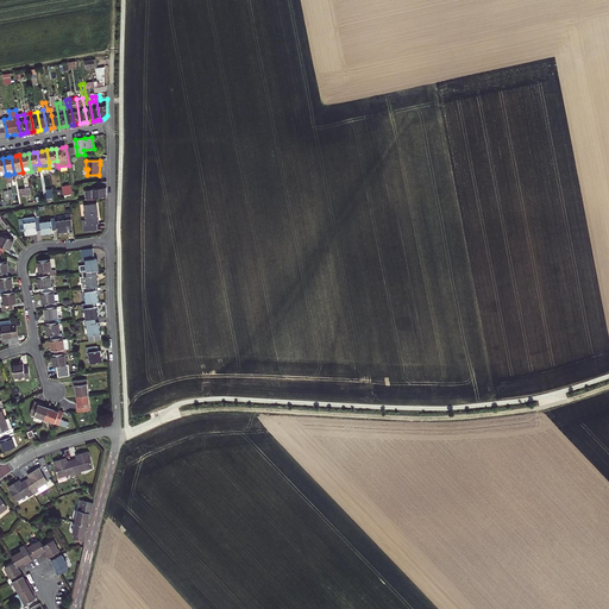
[(83,194),(85,199),(101,196),(107,195),(107,188),(107,181),(99,182),(99,188),(85,190),(86,194),(83,194)]
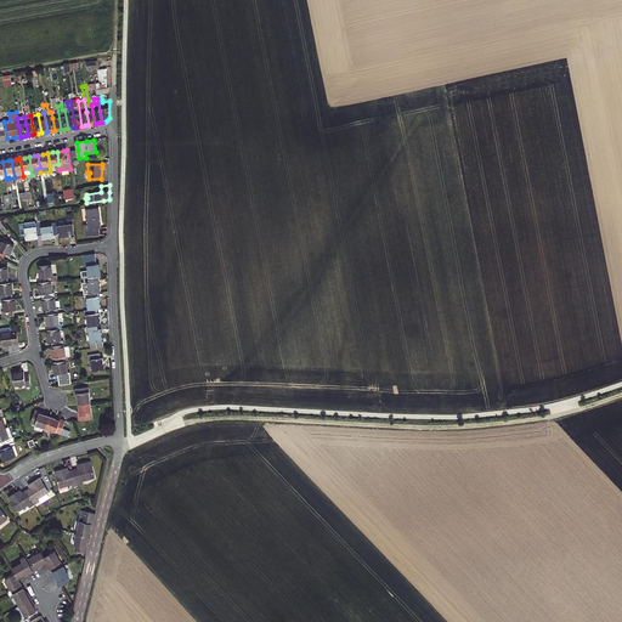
[(63,190),(66,199),(74,198),(73,188),(63,190)]
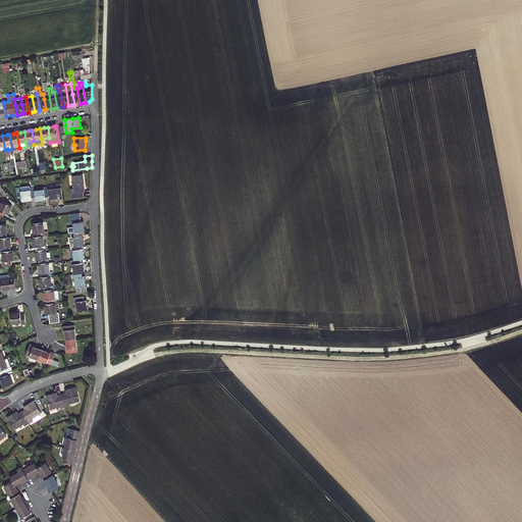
[(84,183),(83,174),(82,174),(75,174),(72,175),(74,188),(70,189),(72,199),(74,199),(84,197),(83,192),(85,191),(84,183)]
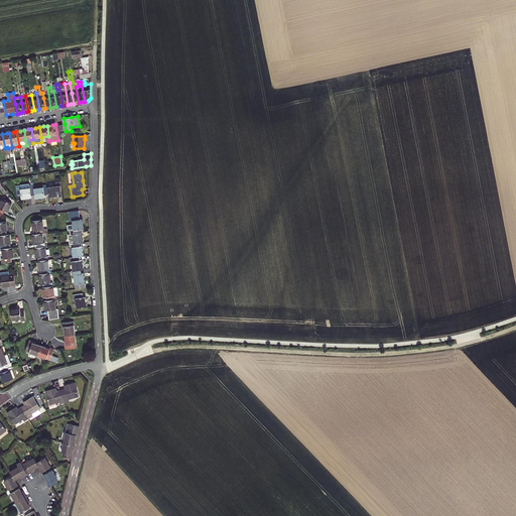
[(48,195),(48,198),(54,197),(58,197),(58,194),(61,194),(60,180),(55,181),(56,185),(47,187),(48,195)]
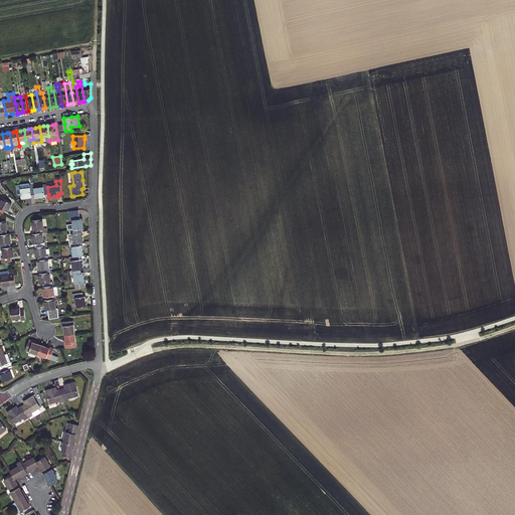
[(31,195),(34,194),(34,188),(33,185),(29,185),(29,183),(16,185),(17,195),(21,195),(22,198),(26,198),(31,197),(31,195)]
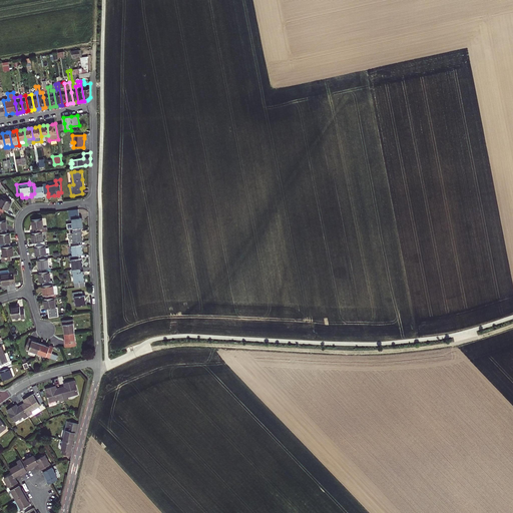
[(47,186),(47,183),(43,184),(43,185),(34,187),(34,193),(35,197),(40,196),(44,196),(44,193),(48,193),(47,186)]
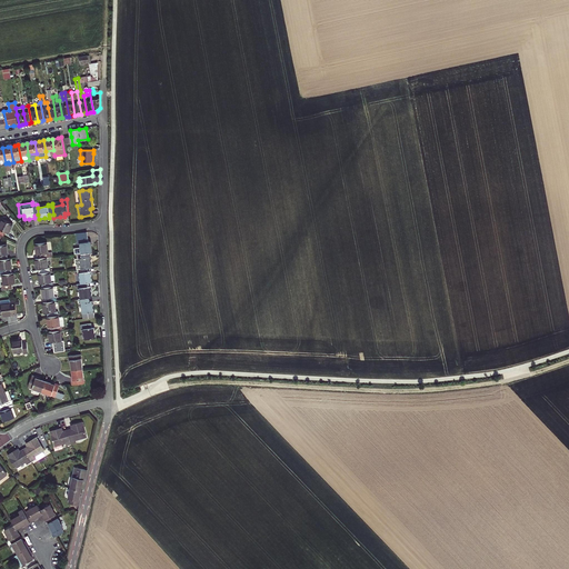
[(0,235),(3,237),(6,232),(8,235),(10,230),(13,225),(3,219),(0,225),(0,235)]
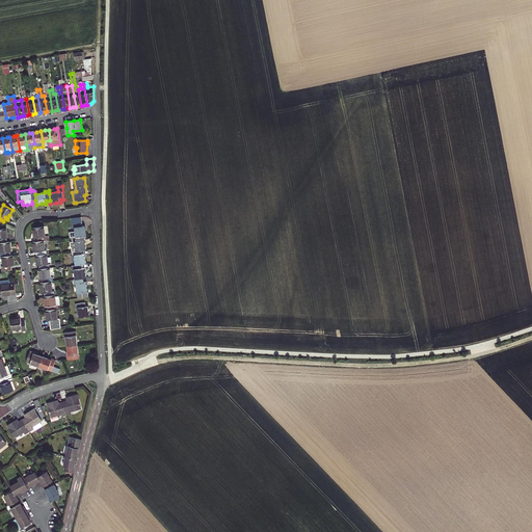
[(84,236),(86,236),(86,232),(85,225),(83,227),(82,217),(71,218),(73,228),(75,228),(75,232),(71,233),(72,238),(84,236)]
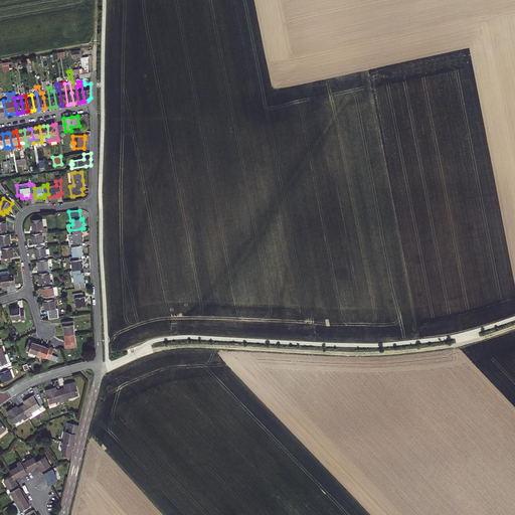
[(42,233),(48,232),(47,228),(43,228),(42,219),(32,220),(33,227),(33,230),(34,230),(34,234),(42,233)]
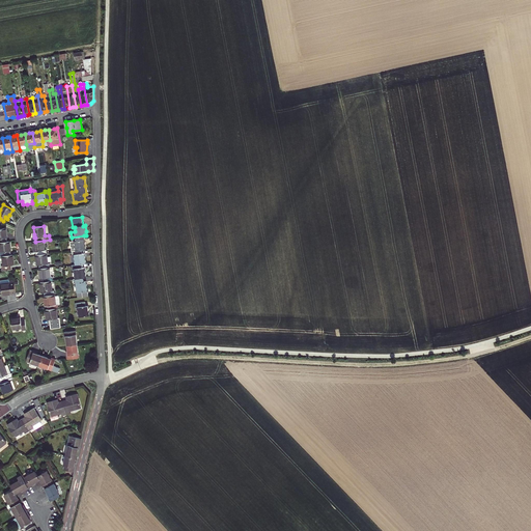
[(82,250),(86,249),(85,243),(84,235),(72,238),(73,242),(75,241),(76,251),(82,250)]
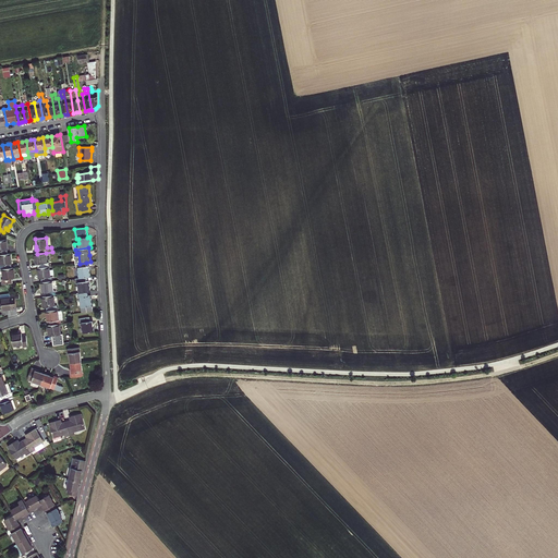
[(38,268),(49,267),(48,263),(47,263),(46,253),(37,254),(35,254),(36,262),(36,265),(38,264),(38,268)]
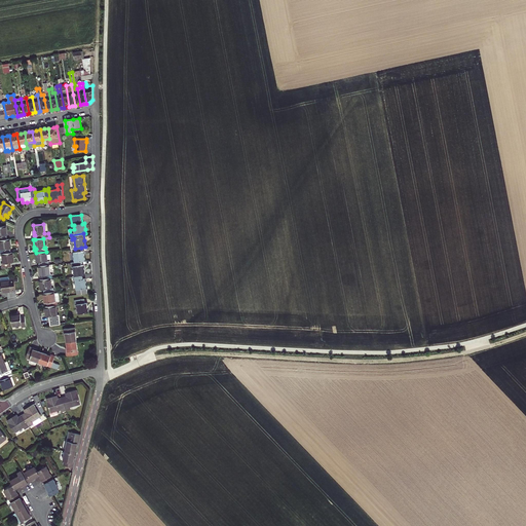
[(10,246),(9,239),(7,239),(0,240),(0,246),(1,254),(2,254),(11,253),(10,249),(11,249),(10,246)]
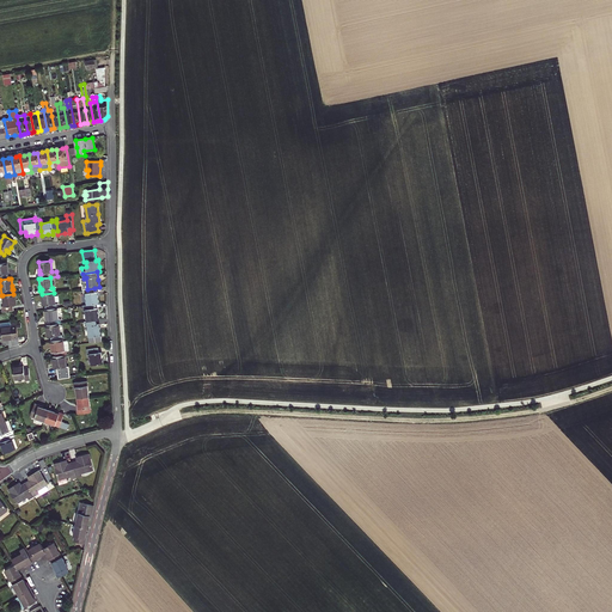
[(95,304),(99,304),(98,297),(98,292),(95,293),(95,288),(87,289),(83,289),(84,294),(80,294),(81,300),(83,300),(83,306),(95,304)]
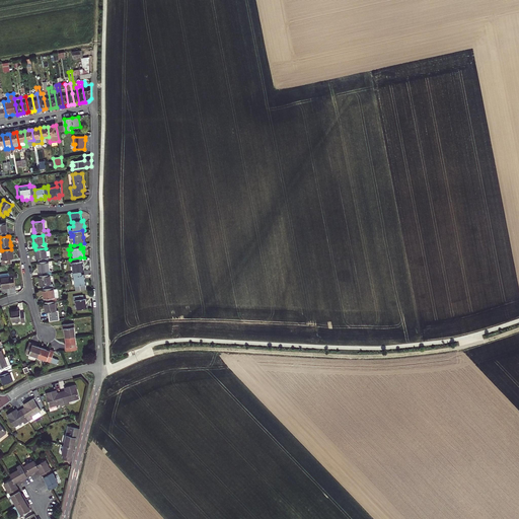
[(35,249),(36,256),(36,260),(39,258),(39,263),(49,262),(48,257),(47,257),(46,248),(35,249)]
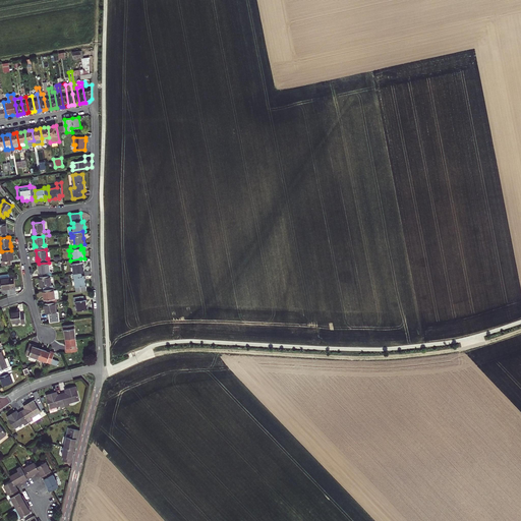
[(13,257),(13,250),(11,250),(2,251),(3,262),(2,262),(2,266),(12,265),(11,261),(14,259),(13,257)]
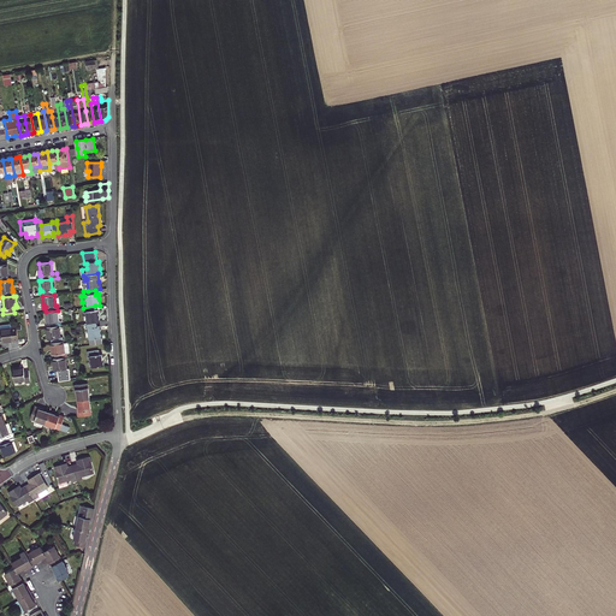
[(96,323),(100,321),(99,313),(99,311),(95,311),(95,306),(83,308),(84,313),(86,312),(88,324),(96,323)]
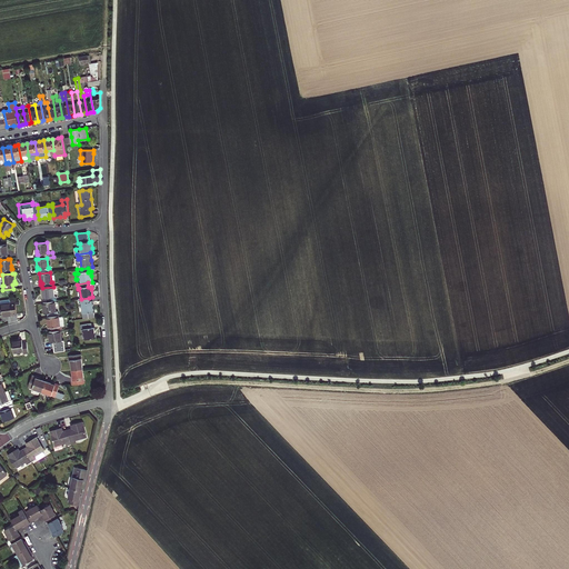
[(46,298),(47,302),(55,301),(57,301),(57,297),(55,297),(53,287),(42,288),(42,296),(43,299),(46,298)]
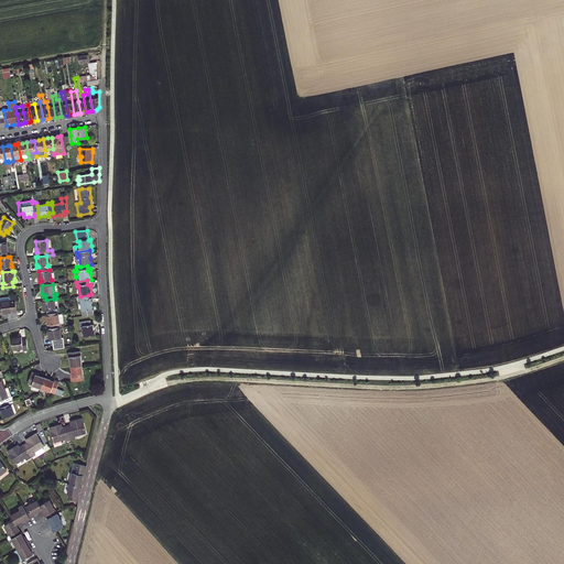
[(82,311),(94,308),(93,303),(91,299),(89,299),(88,295),(80,296),(78,296),(78,301),(80,301),(82,311)]
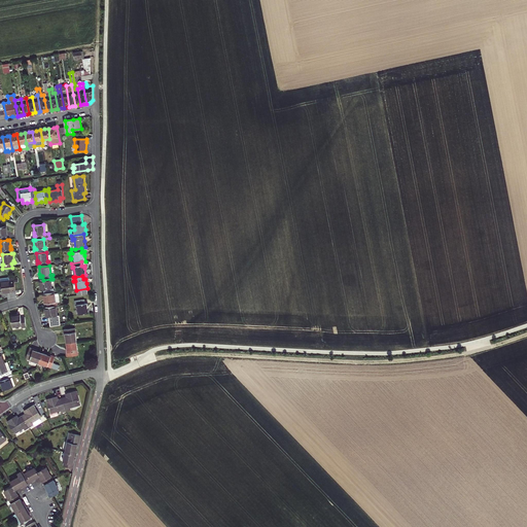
[(10,281),(1,282),(2,292),(8,292),(15,291),(14,279),(10,279),(10,281)]
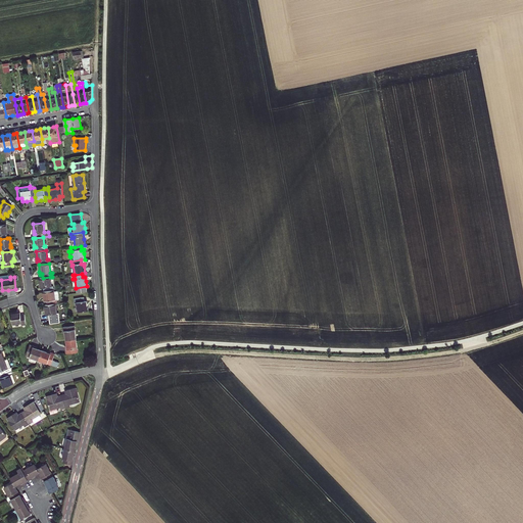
[(43,278),(40,279),(40,285),(41,288),(43,288),(44,291),(53,290),(53,286),(51,286),(50,277),(43,278)]
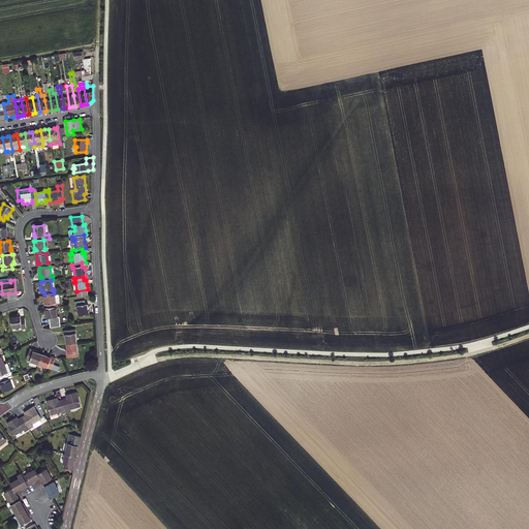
[(48,305),(48,308),(56,307),(58,307),(57,303),(60,303),(59,294),(55,294),(54,293),(44,294),(43,294),(44,303),(44,305),(48,305)]
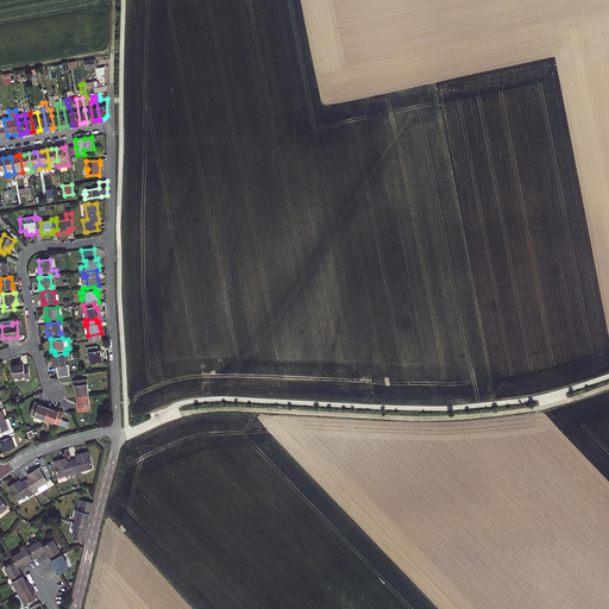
[(99,351),(98,346),(87,349),(87,353),(89,352),(90,364),(104,362),(102,355),(101,351),(99,351)]
